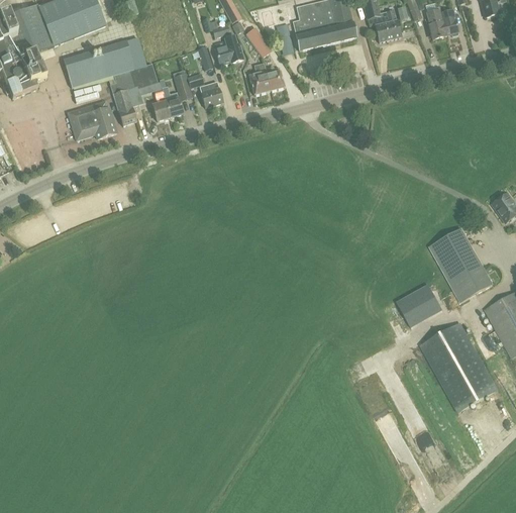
[(86,2),(89,15),(95,13),(91,0),(86,2)]
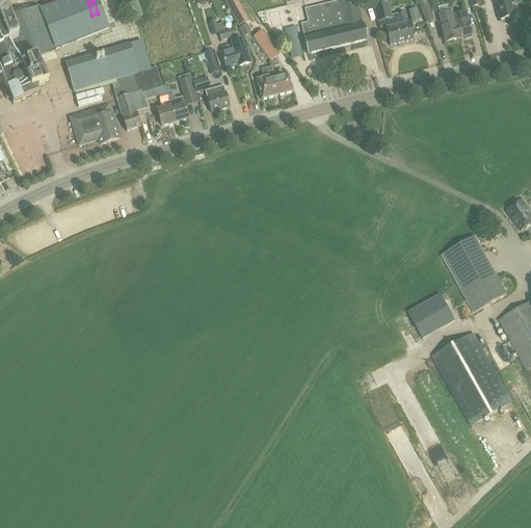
[(141,11),(137,0),(128,0),(132,14),(141,11)]
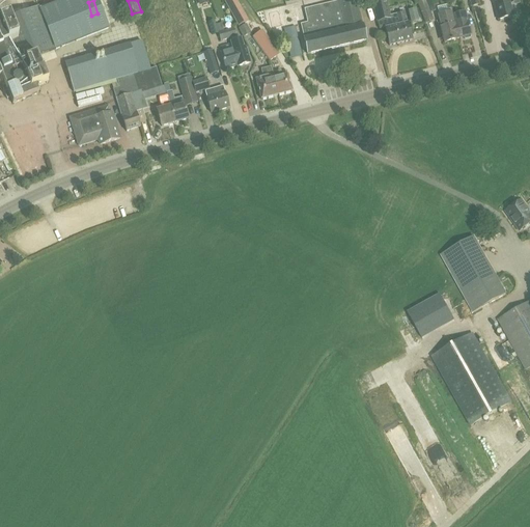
[(248,18),(238,0),(223,0),(238,23),(248,18)]
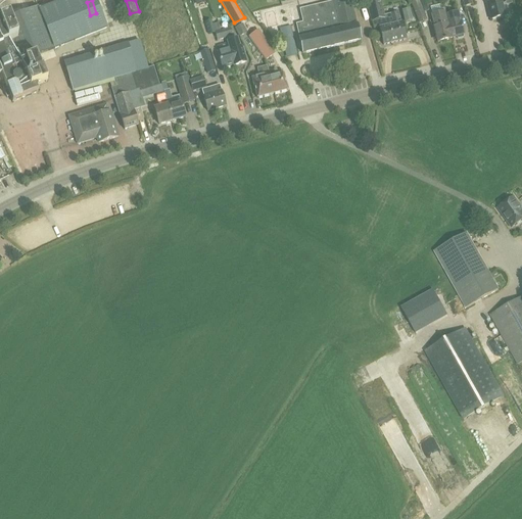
[(298,35),(302,50),(360,37),(350,0),(324,0),(299,6),(302,19),(295,20),(298,35)]
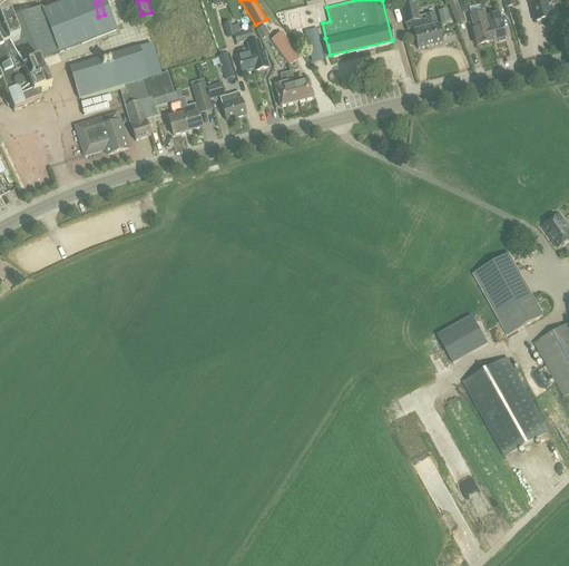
[(418,17),(420,25),(412,27),(417,46),(441,40),(437,21),(435,21),(433,10),(423,12),(424,12),(418,13),(413,0),(399,0),(403,20),(418,17)]
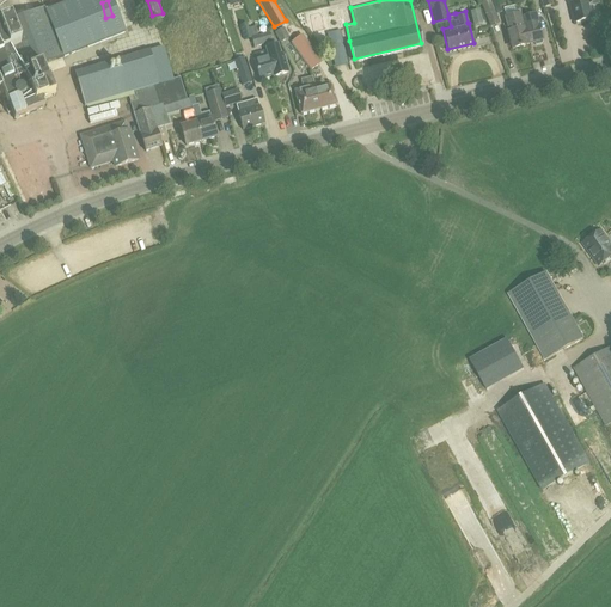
[(480,0),(489,23),(499,19),(492,0),(480,0)]
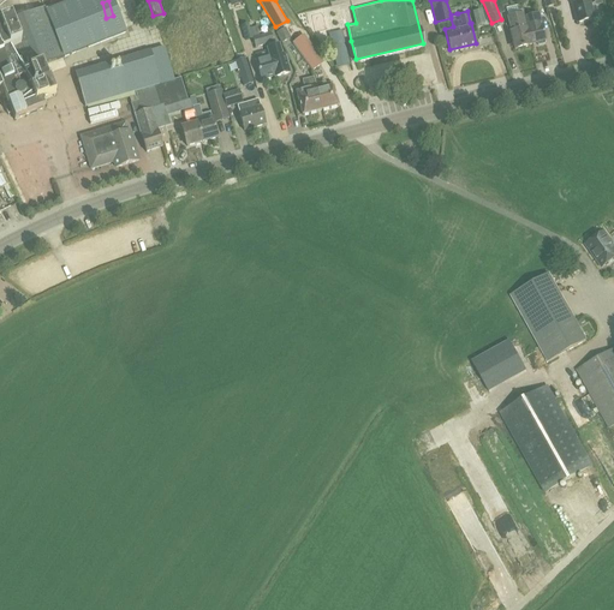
[(571,0),(576,19),(594,15),(589,0),(571,0)]
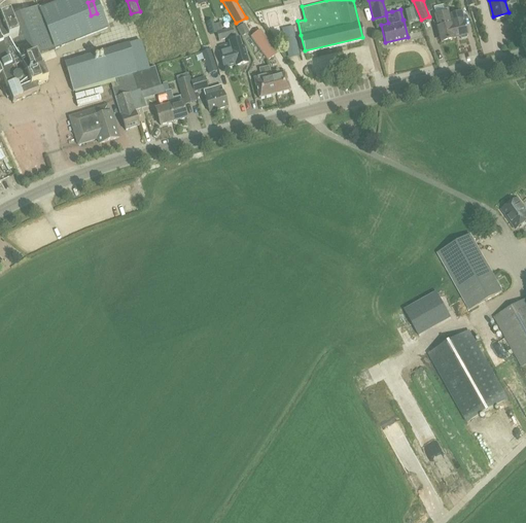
[(407,19),(414,16),(411,5),(405,7),(407,19)]
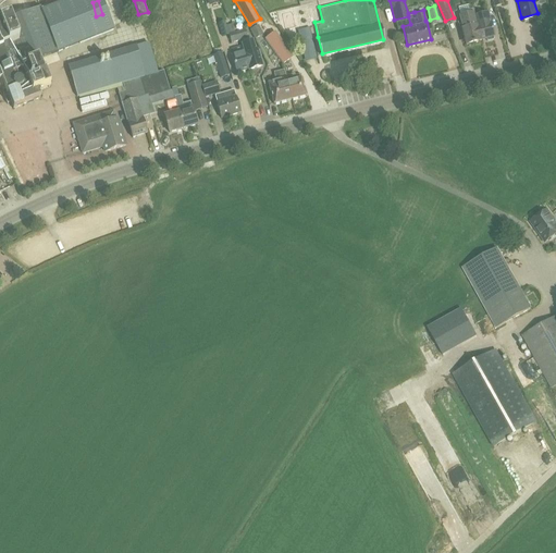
[(104,21),(126,13),(124,8),(102,14),(104,21)]
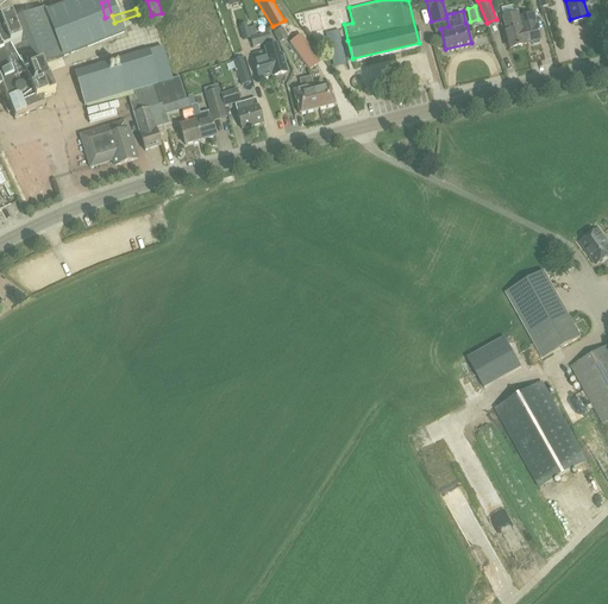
[(524,42),(524,41),(522,41),(516,14),(516,11),(501,14),(506,29),(505,29),(508,45),(524,42)]
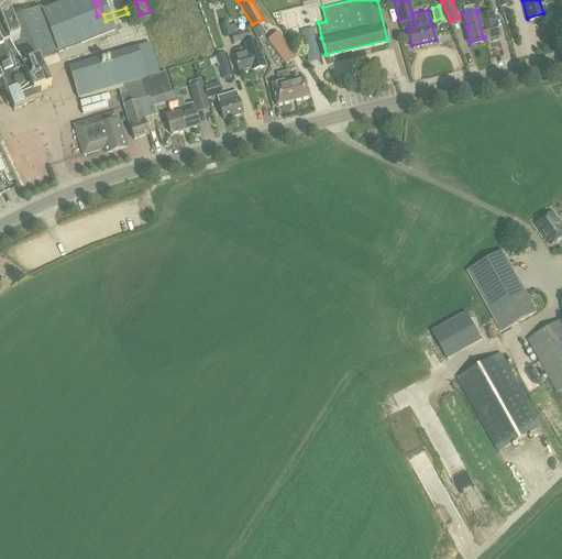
[(483,37),(484,37),(492,35),(493,37),(498,36),(497,34),(498,33),(495,21),(492,10),(477,13),(483,37)]
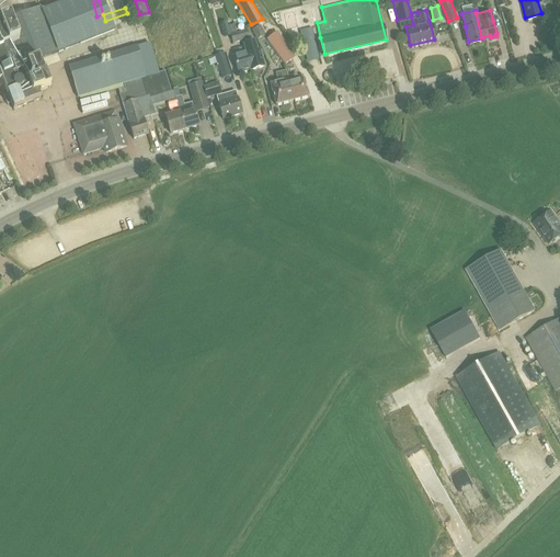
[(236,29),(233,21),(227,22),(226,18),(219,20),(224,34),(229,32),(231,40),(249,35),(246,25),(236,29)]
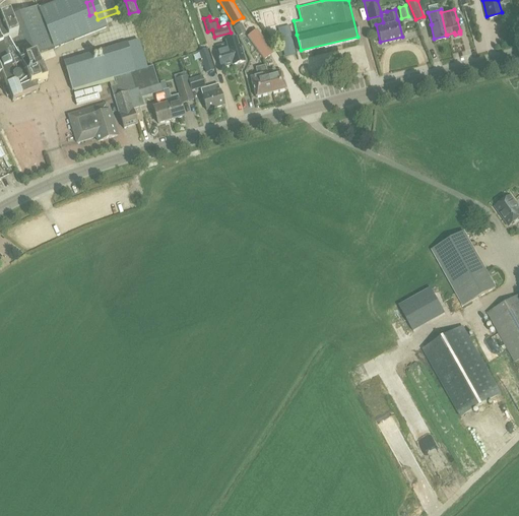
[(240,20),(233,24),(238,33),(245,29),(240,20)]
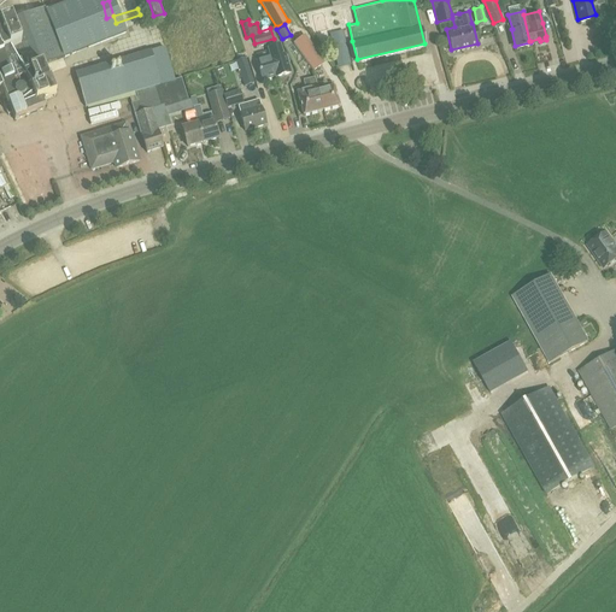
[(350,60),(341,27),(328,30),(336,64),(350,60)]
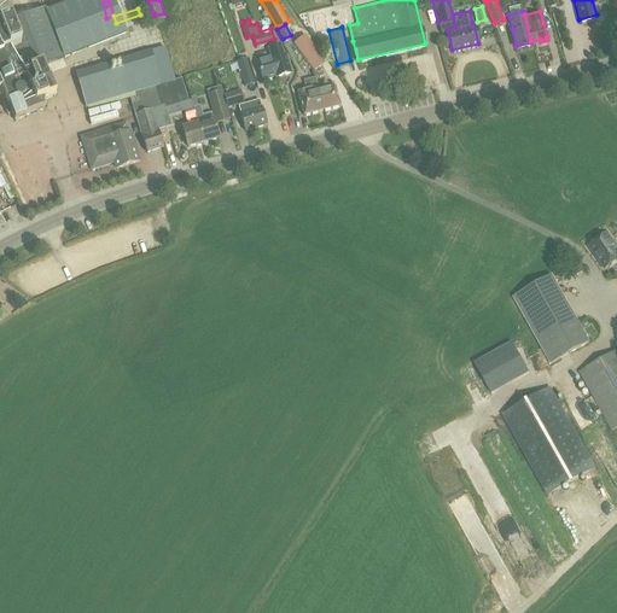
[(325,59),(310,39),(306,30),(292,39),(298,47),(313,68),(325,59)]
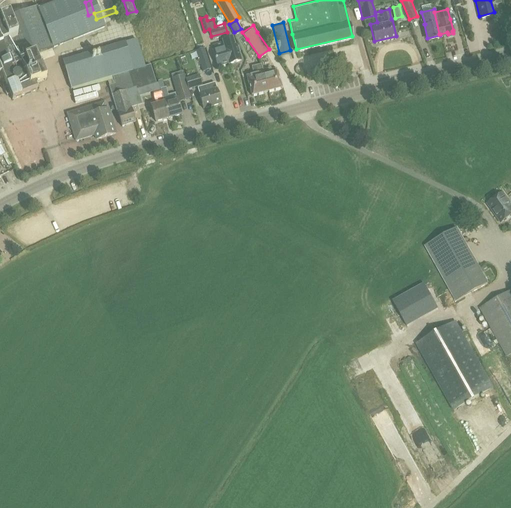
[(222,37),(222,39),(224,46),(223,47),(227,60),(228,60),(228,61),(240,57),(236,43),(234,43),(232,38),(231,34),(222,37)]
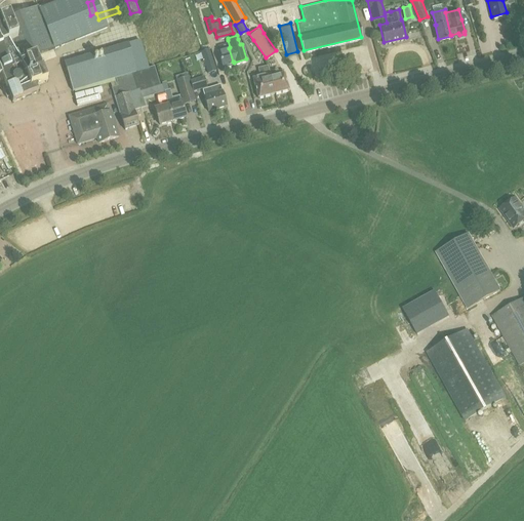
[(230,47),(228,40),(217,43),(219,49),(217,49),(222,65),(233,62),(229,48),(230,47)]
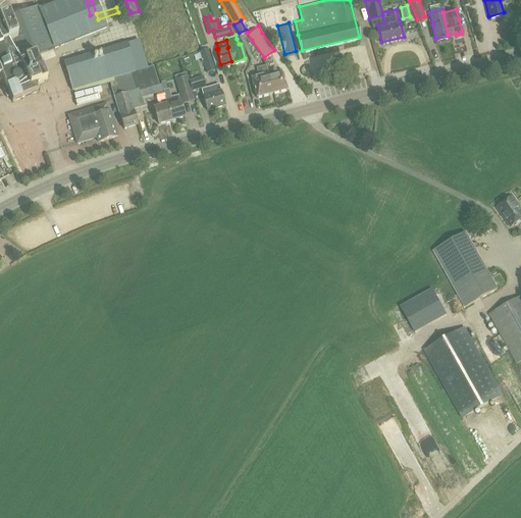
[(214,67),(209,46),(199,49),(206,70),(214,67)]
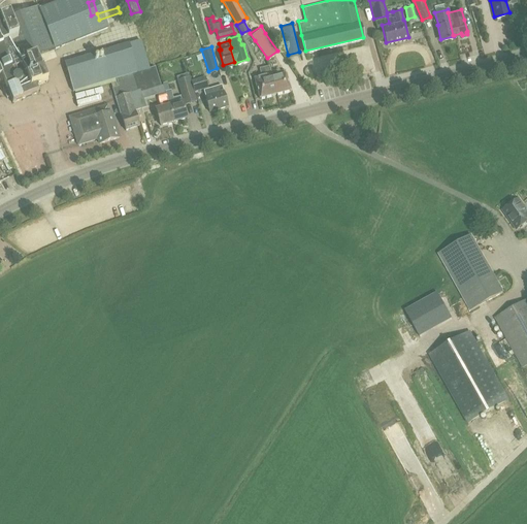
[(138,123),(132,102),(129,92),(141,89),(160,83),(155,63),(149,65),(145,66),(137,68),(128,71),(116,75),(109,77),(111,86),(114,94),(114,95),(124,127),(138,123)]
